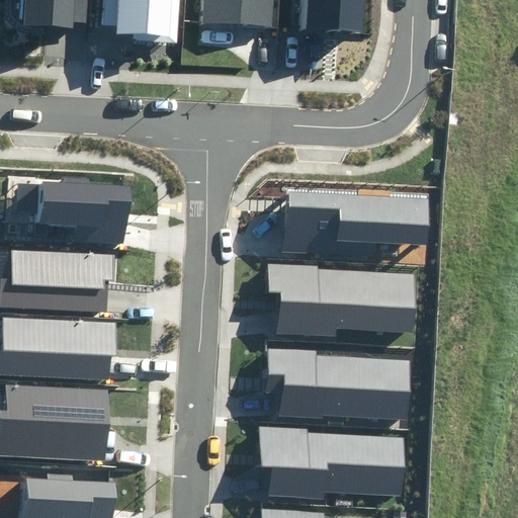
[(25,0),(24,23),(71,26),(72,21),(86,22),(87,0),(25,0)]
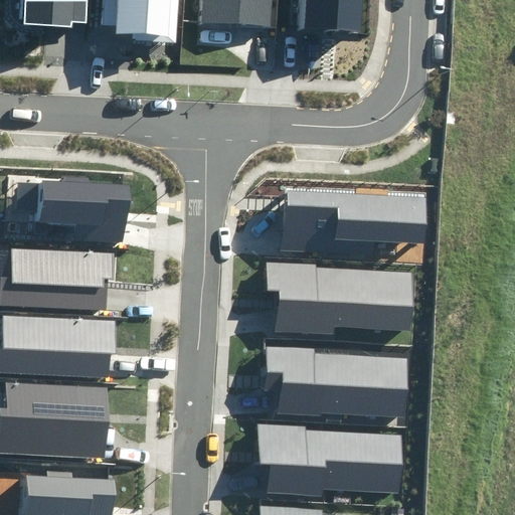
[(135,40),(177,42),(178,0),(101,0),(101,23),(117,24),(116,33),(135,34),(135,40)]
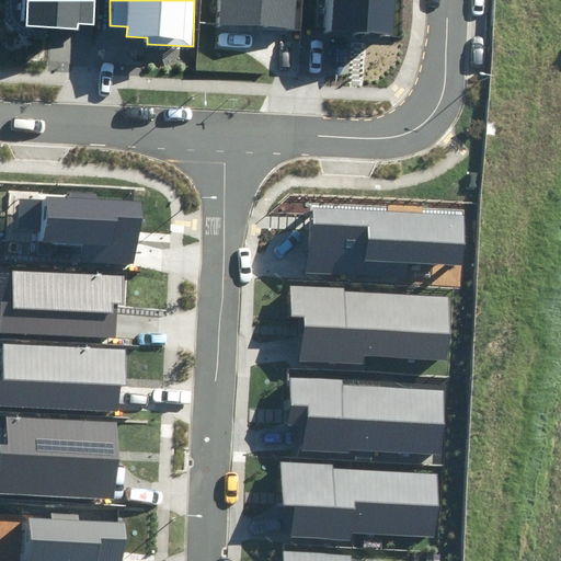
[(222,0),(221,26),(295,30),(295,0),(222,0)]
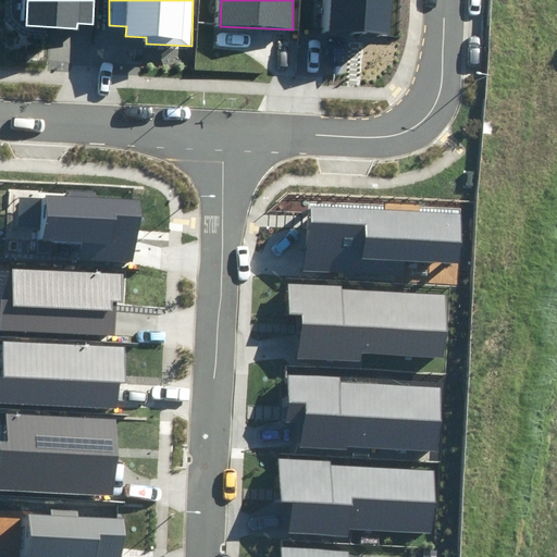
[(330,0),(329,34),(388,36),(390,0),(330,0)]
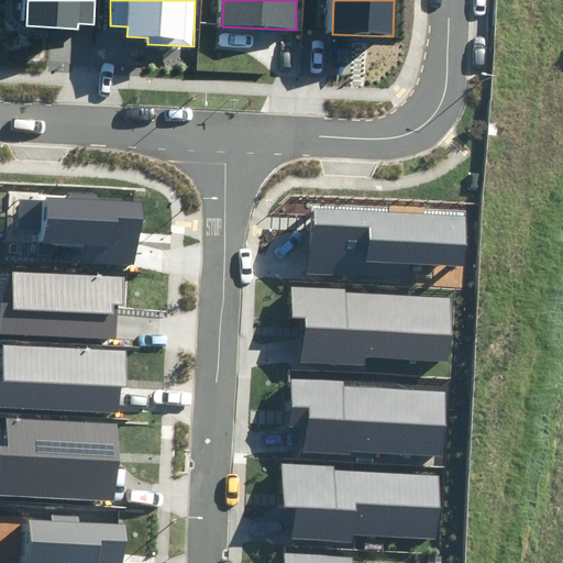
[(79,262),(136,265),(140,203),(97,201),(97,192),(69,190),(68,200),(45,199),(43,243),(80,245),(79,262)]
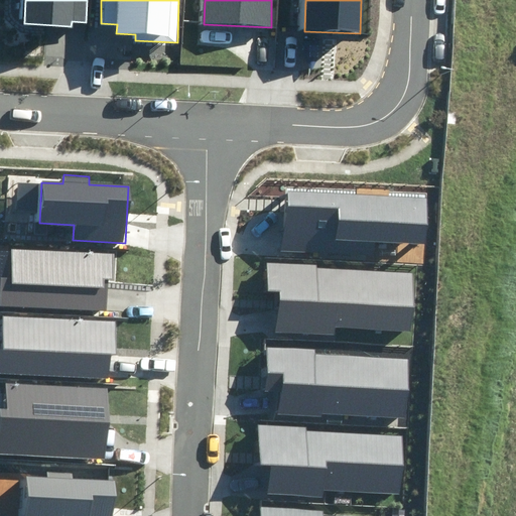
[(376,241),(427,243),(430,200),(286,191),(283,250),(375,255),(376,241)]
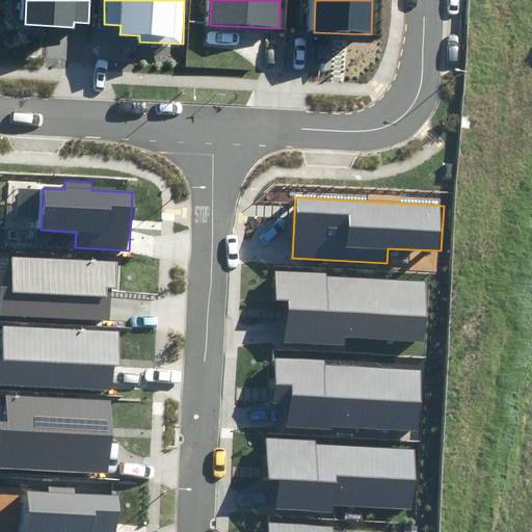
[(0,317),(109,319),(110,288),(120,289),(120,260),(11,259),(11,288),(0,287),(0,317)]
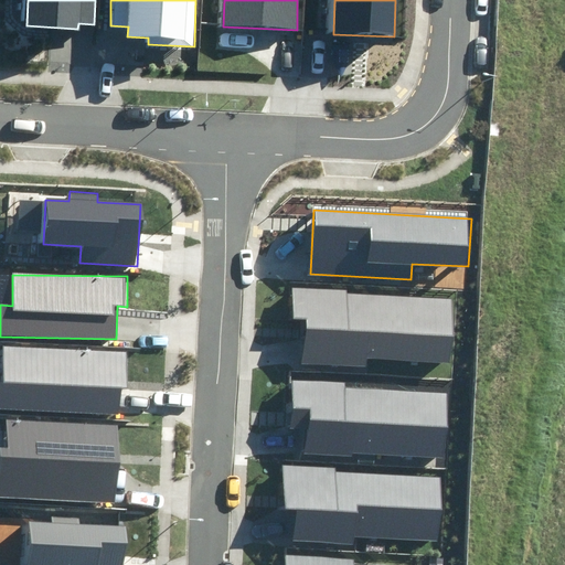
[(365,356),(450,360),(452,300),(347,297),(348,289),(292,287),(291,321),(305,321),(304,365),(365,368),(365,356)]
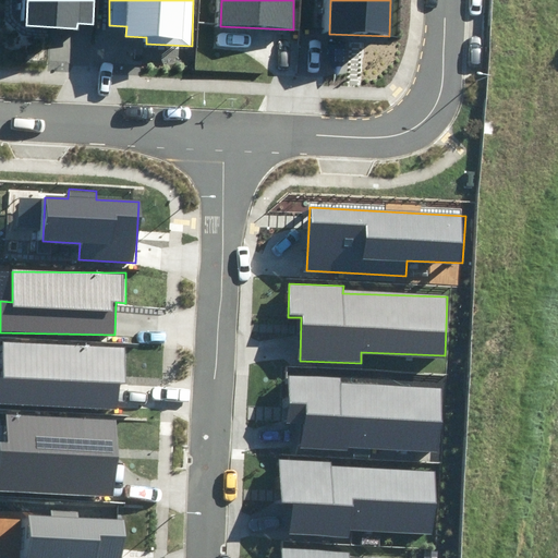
[(0,405),(118,409),(119,383),(126,383),(126,347),(5,344),(4,378),(0,377),(0,405)]
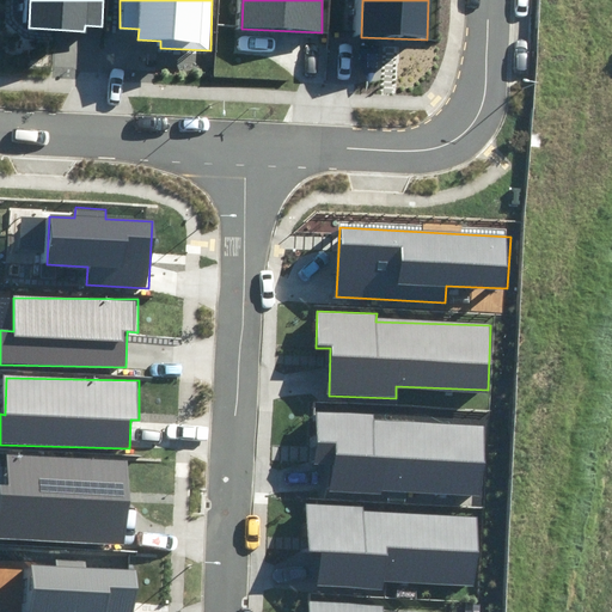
[(383,489),(484,495),(488,427),(375,420),(377,412),(317,409),(313,465),(330,466),(328,491),(383,494),(383,489)]
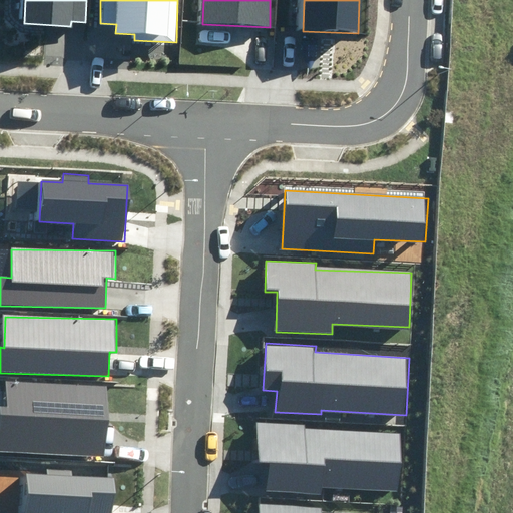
[(0,450),(104,455),(107,386),(10,382),(9,408),(0,407),(0,450)]
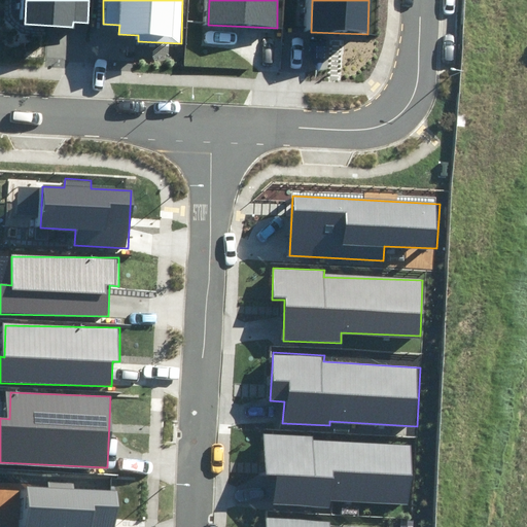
[(329,498),(410,501),(412,445),(313,441),(314,435),(262,433),(261,476),(275,477),(274,505),(329,507),(329,498)]
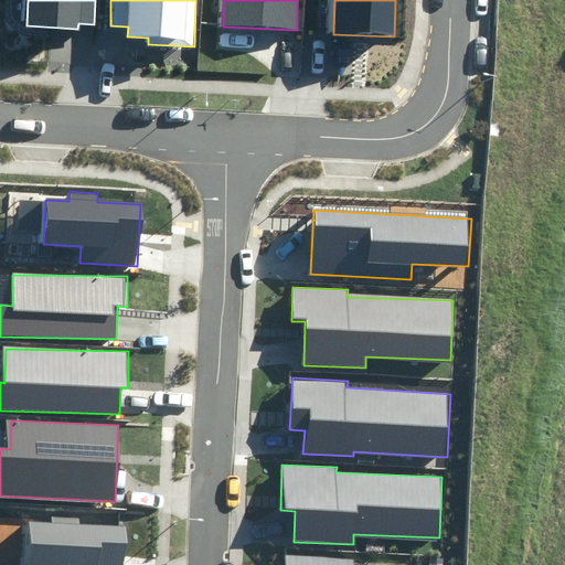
[(123,564),(125,529),(81,528),(81,520),(52,519),(52,522),(29,521),(28,564),(123,564)]
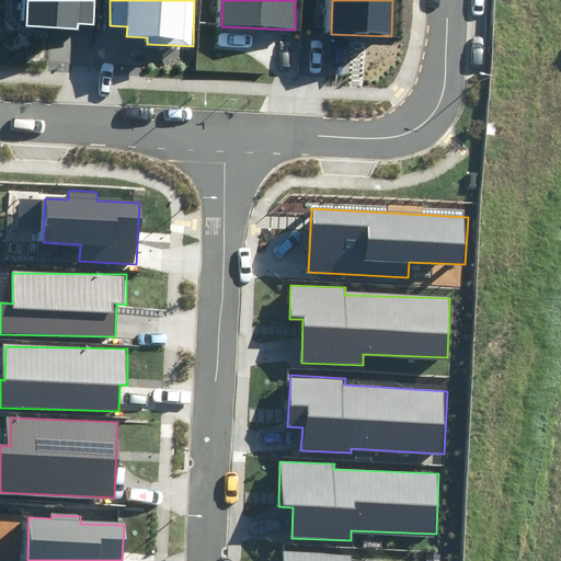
All buildings are outlined.
